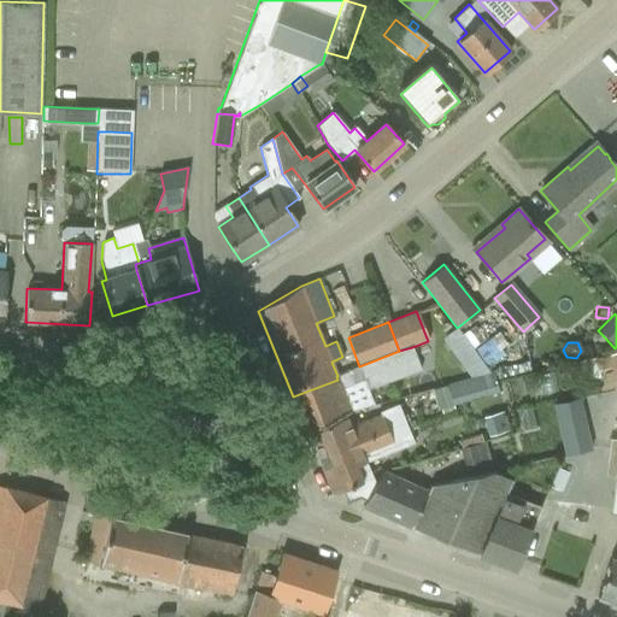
[(338,380),(293,397),(306,428),(350,411),(341,388),(364,378),(368,388),(419,369),(412,347),(399,351),(359,366),(348,370),(347,371),(348,371),(338,376),(336,376),(338,380)]
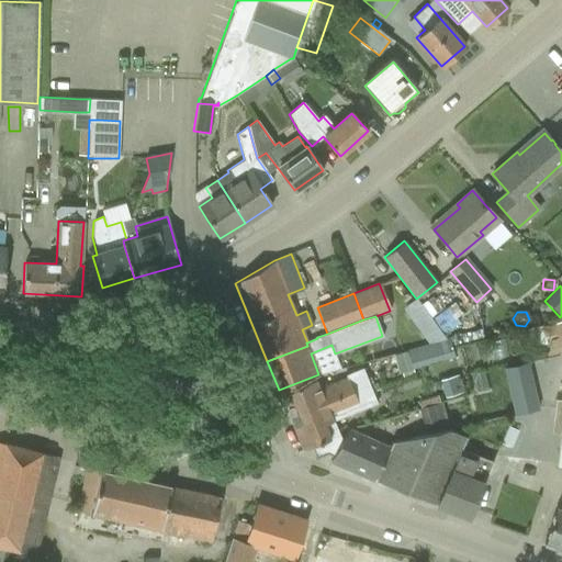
[(554,324),(541,326),(544,339),(558,336),(554,324)]
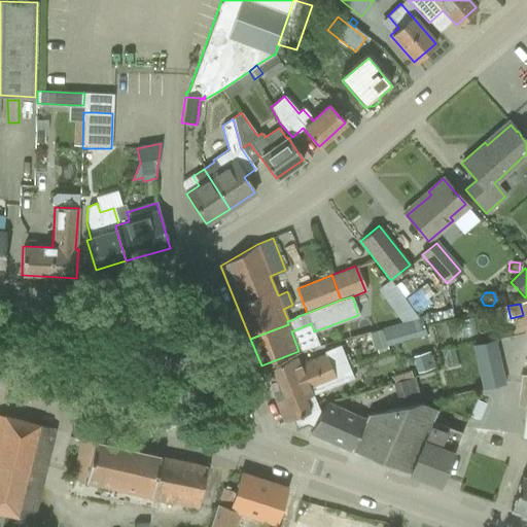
[(425,334),(422,324),(421,317),(381,328),(385,345),(425,334)]
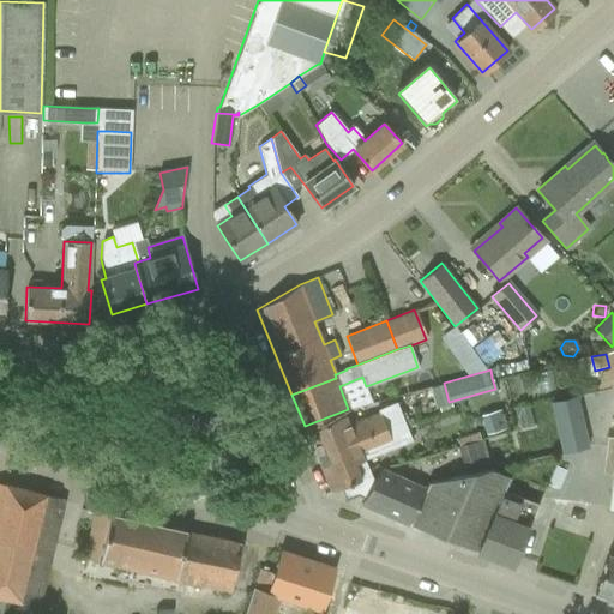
[(575,395),(549,401),(561,453),(588,447),(575,395)]
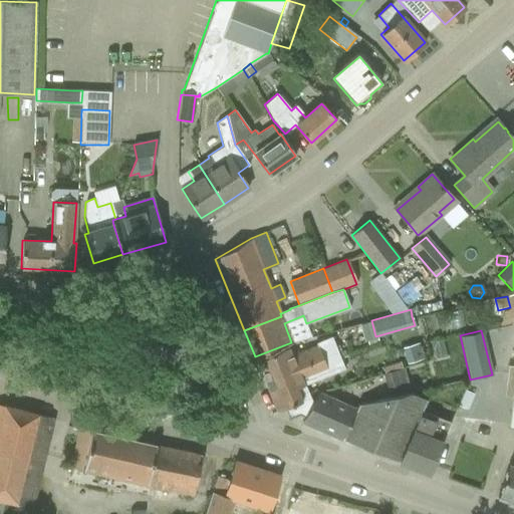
[(256,360),(265,380),(337,351),(332,339),(291,355),(288,347),(256,360)]
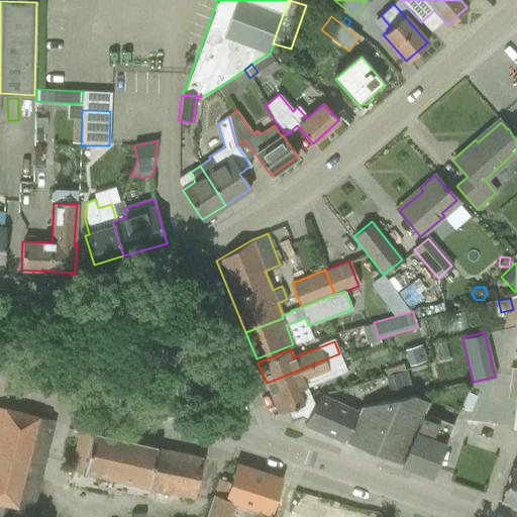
[(425,360),(421,345),(408,348),(412,364),(425,360)]
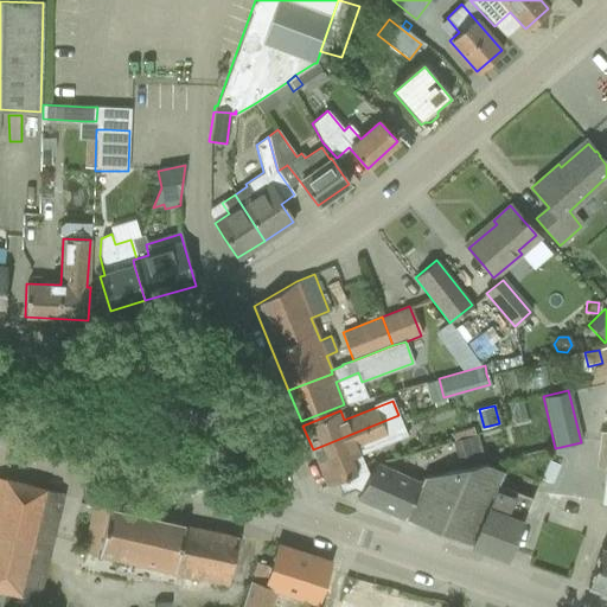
[(359,454),(407,436),(398,416),(398,415),(313,449),(323,474),(324,478),(327,485),(333,483),(336,481),(336,483),(340,494),(349,492),(353,490),(359,493),(369,477),(365,470),(359,454)]
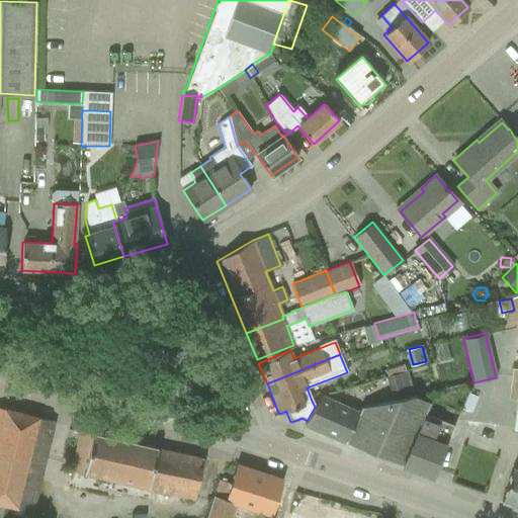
[(384,376),(393,401),(414,396),(406,370),(384,376)]
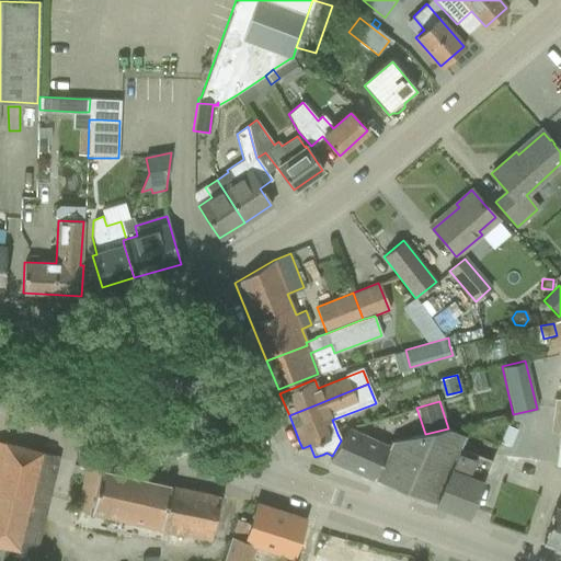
[(500,413),(493,453),(510,455),(516,415),(500,413)]
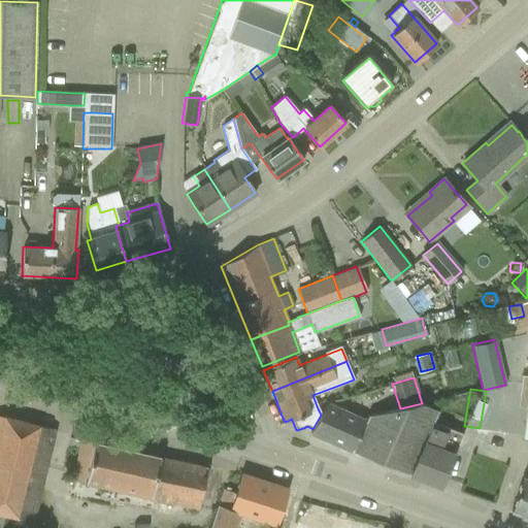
[(365,421),(352,451),(439,485),(463,433),(432,421),(437,410),(422,403),(400,408),(369,416),(367,416),(365,421)]
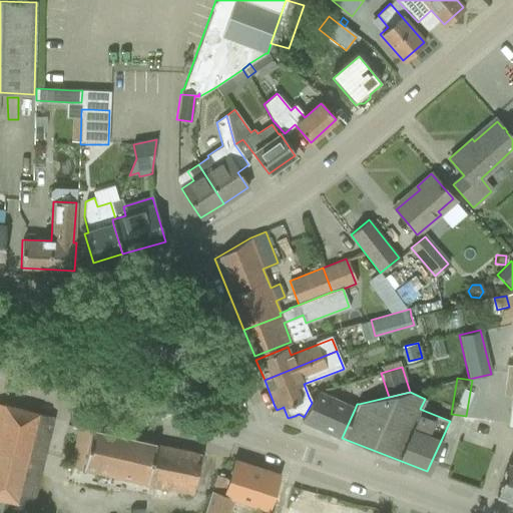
[(318,393),(301,421),(342,438),(355,409),(318,393)]
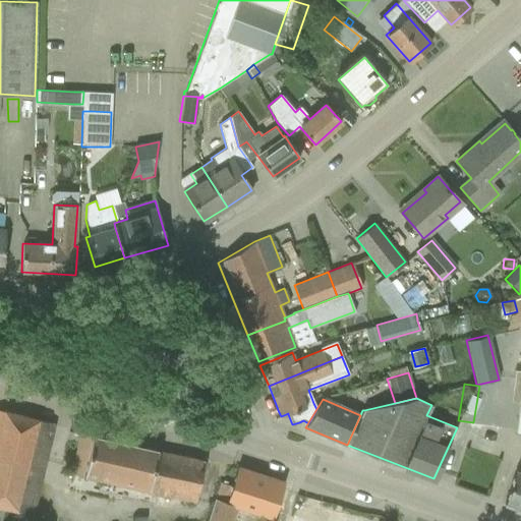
[(0,520),(4,509),(33,516),(50,444),(54,423),(0,410),(0,520)]
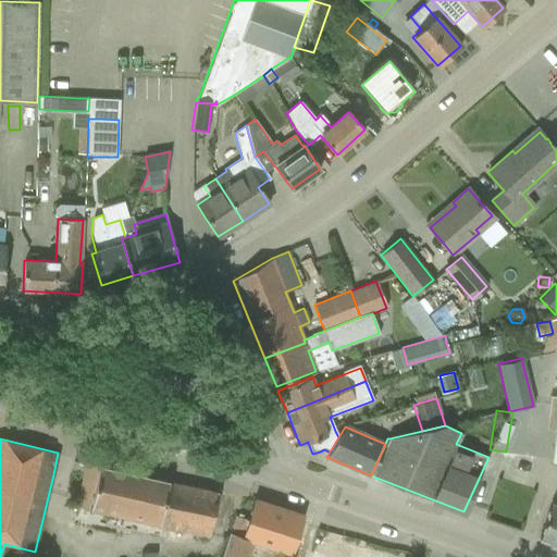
[(86,465),(82,485),(76,508),(141,523),(152,479),(86,465)]
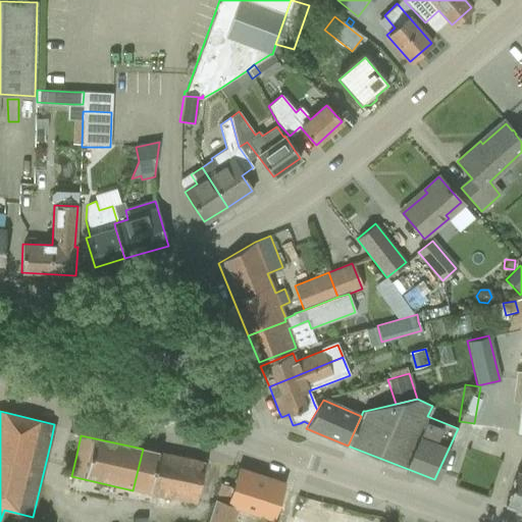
[(205,462),(143,449),(133,490),(196,505),(205,462)]
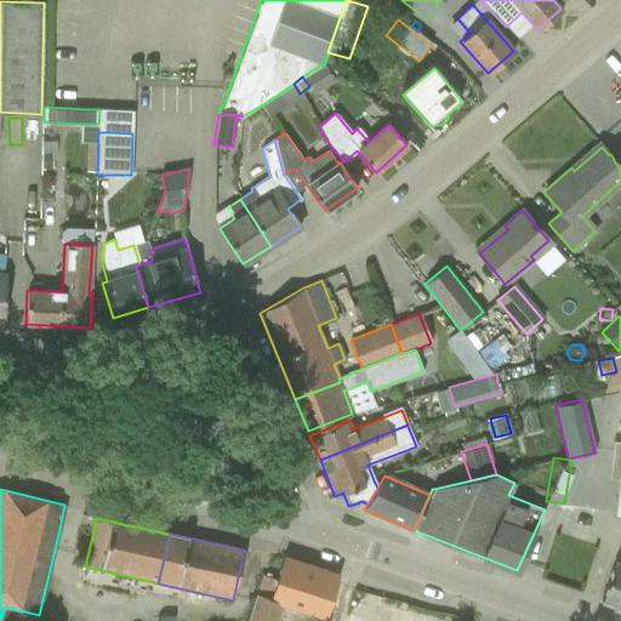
[(324,620),(339,576),(283,558),(275,582),(262,579),(257,596),(255,594),(246,620),(289,620),(294,610),(324,620)]
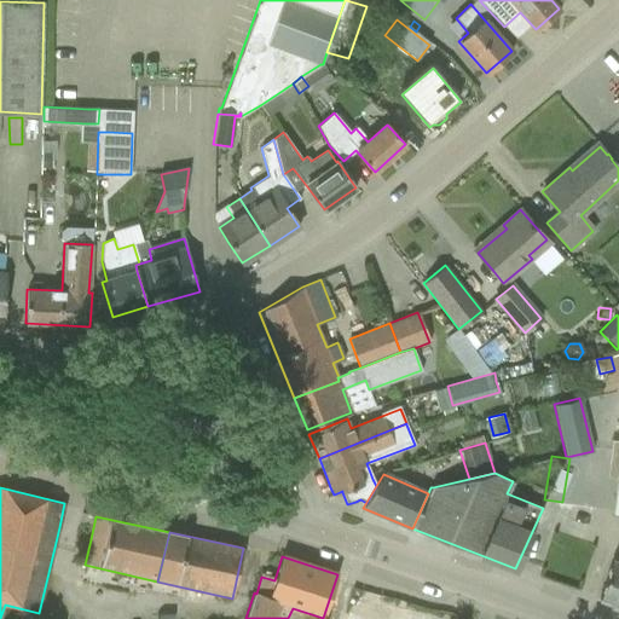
[(618,561),(612,560),(599,600),(618,606),(618,561)]
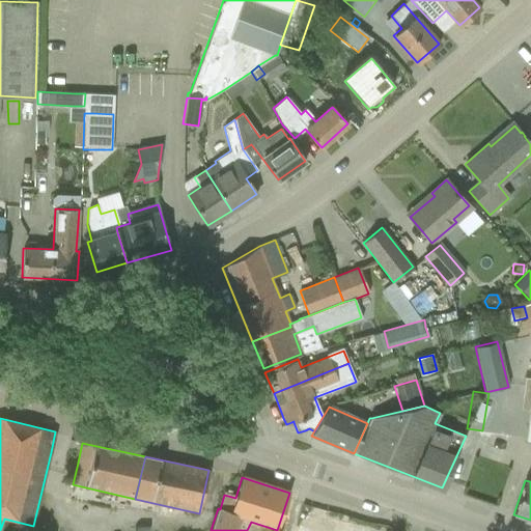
[(388,530),(392,520),(318,496),(306,530),(388,530)]
